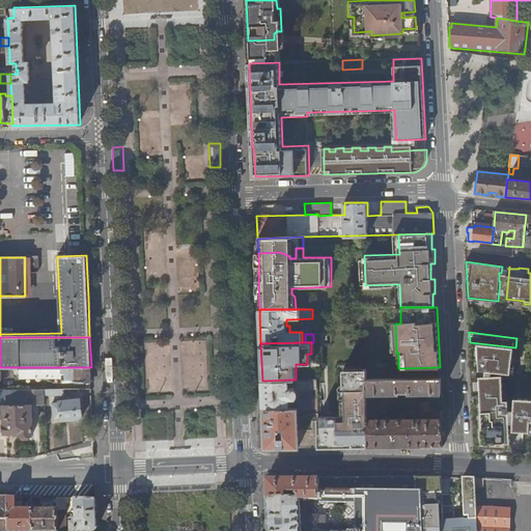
[(472,376),(498,375),(498,374),(499,367),(512,369),(515,347),(470,342),(472,376)]
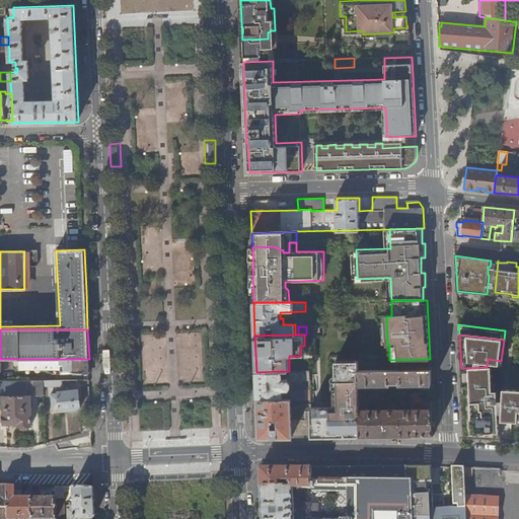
[(89,374),(89,359),(23,359),(23,369),(61,369),(61,371),(73,371),(74,374),(89,374)]
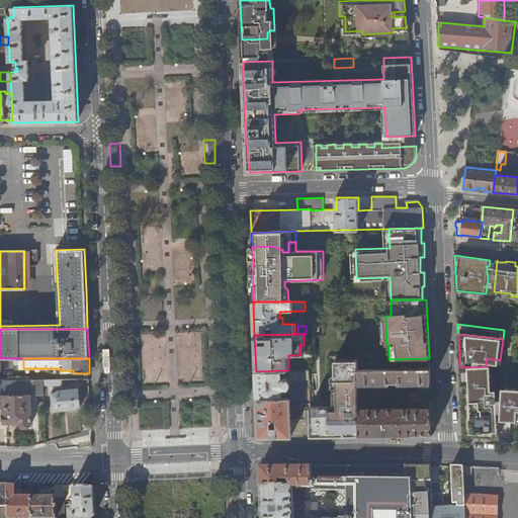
[(357,360),(334,360),(335,374),(336,374),(336,389),(334,390),(334,411),(325,411),(325,406),(311,407),(311,411),(311,436),(358,435),(358,408),(358,384),(357,369),(357,360)]
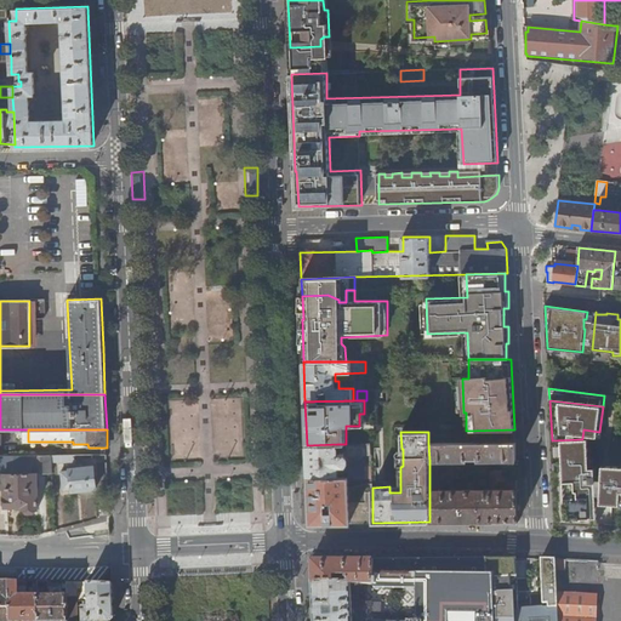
[(552,440),(556,523),(562,523),(594,525),(593,491),(592,468),(588,468),(587,439),(582,439),(552,440)]
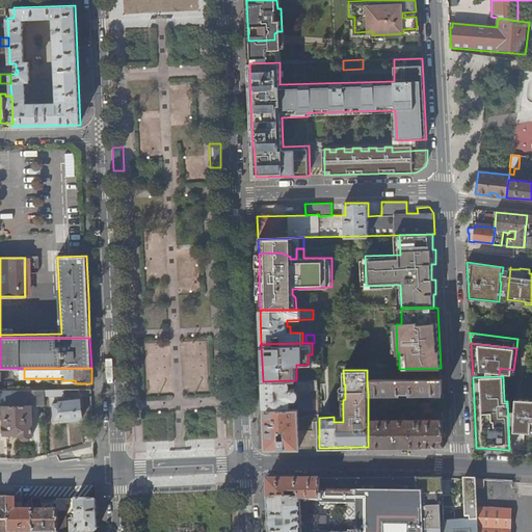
[(409,394),(442,394),(441,379),(367,379),(368,395),(399,395),(399,392),(409,392),(409,394)]
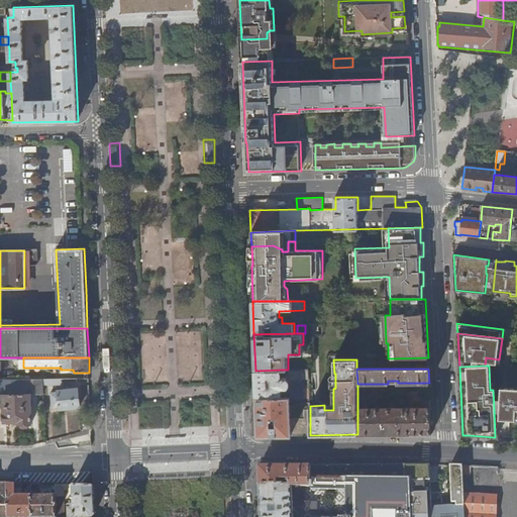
[(281,370),(255,371),(256,398),(282,398),(281,388),(287,387),(288,385),(288,382),(285,380),(285,377),(283,377),(282,379),(281,379),(281,370)]
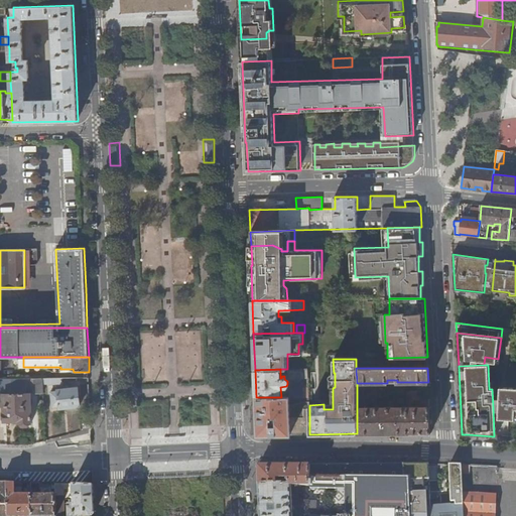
[(308,377),(307,369),(288,369),(288,376),(290,377),(308,377)]
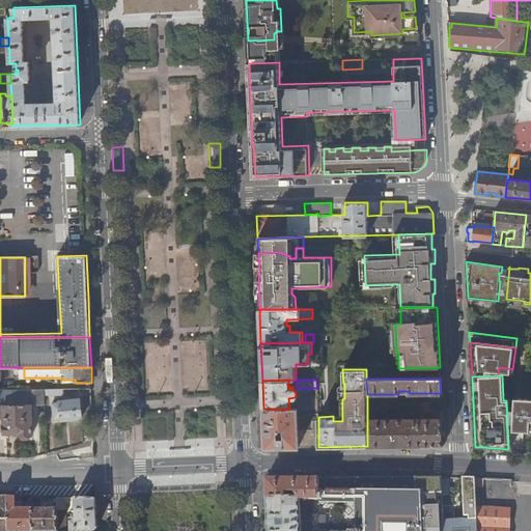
[(44,390),(27,390),(27,406),(31,406),(44,406),(44,390)]
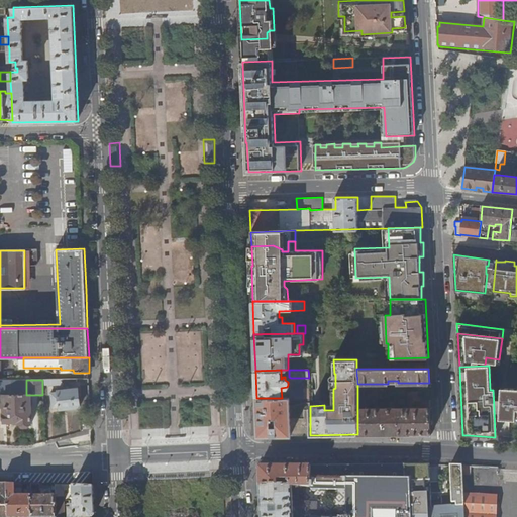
[(516,388),(502,388),(502,389),(502,408),(502,419),(516,419),(516,388)]
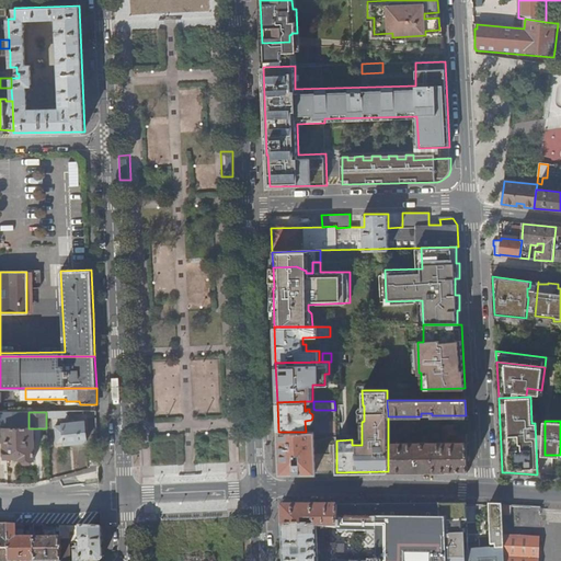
[(66,444),(87,442),(84,422),(64,423),(64,425),(56,426),(57,443),(65,443),(66,444)]
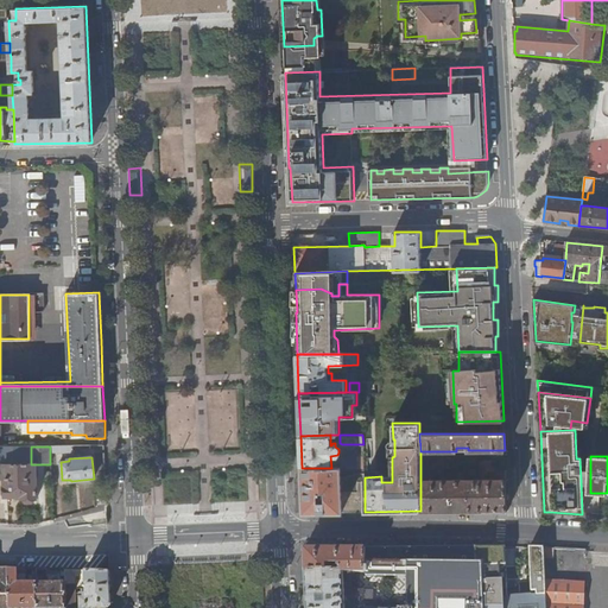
[(341,460),(342,468),(358,468),(356,457),(343,457),(341,460)]
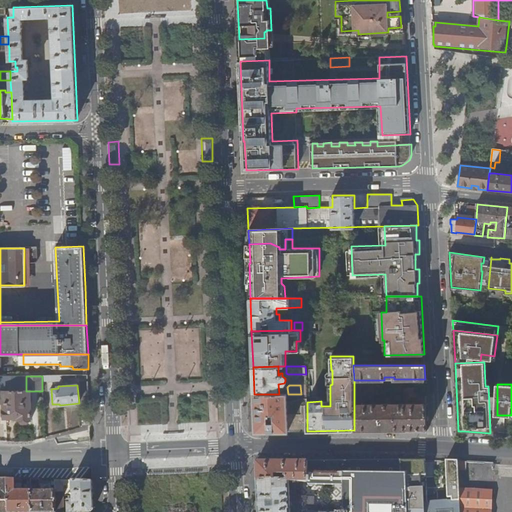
[(497,385),(488,386),(489,405),(497,404),(497,385)]
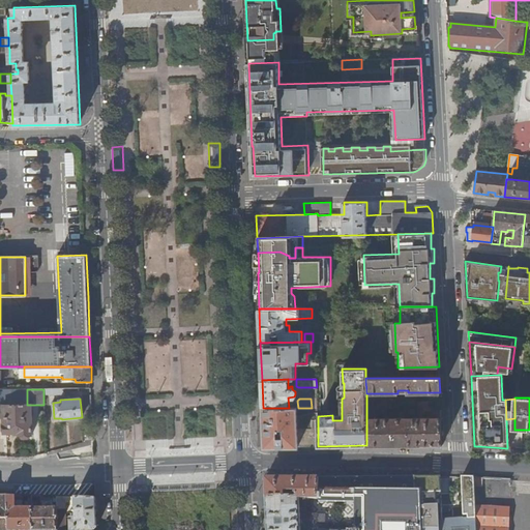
[(366,417),(366,445),(442,445),(440,402),(418,401),(418,416),(379,417),(379,415),(376,415),(376,417),(366,417)]
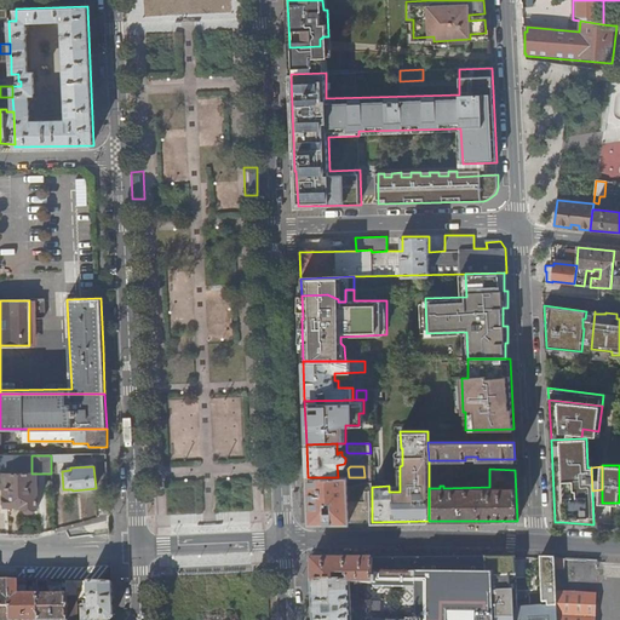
[(38,509),(36,474),(32,474),(4,474),(4,481),(0,481),(0,488),(4,488),(5,506),(22,506),(22,509),(24,509),(27,512),(33,512),(35,509),(38,509)]
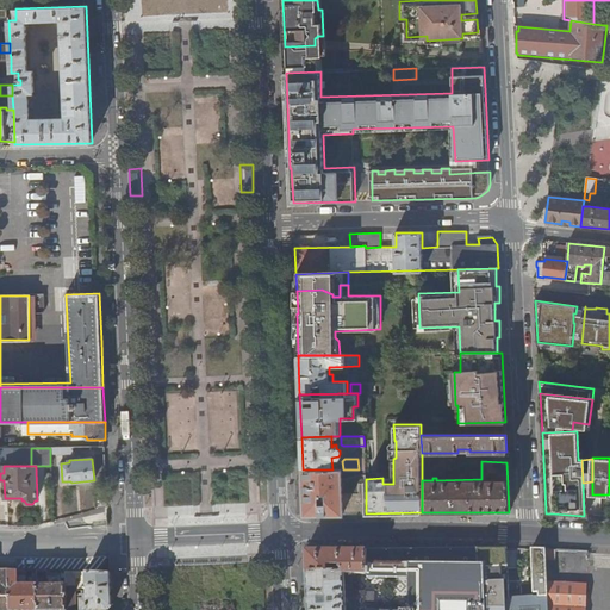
[(305,515),(343,514),(342,495),(360,493),(360,484),(366,484),(366,479),(366,477),(361,477),(360,478),(342,479),(342,470),(332,470),(303,470),(303,480),(305,515)]
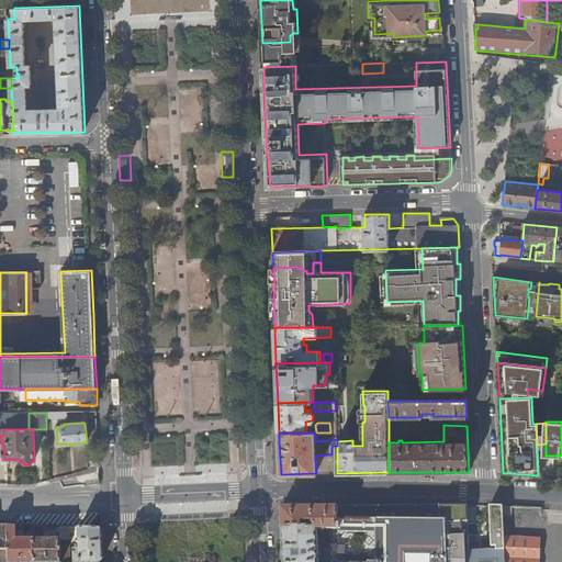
[(316,473),(337,473),(337,446),(332,446),(332,454),(315,456),(316,473)]
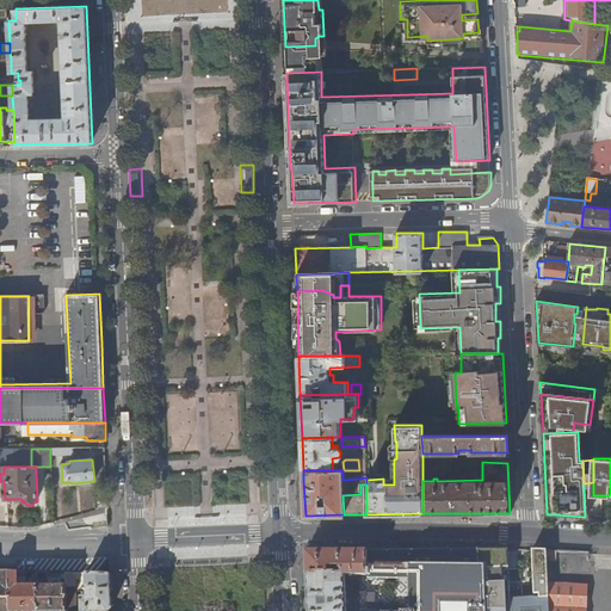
[(560,560),(560,549),(549,548),(548,550),(549,560),(560,560)]
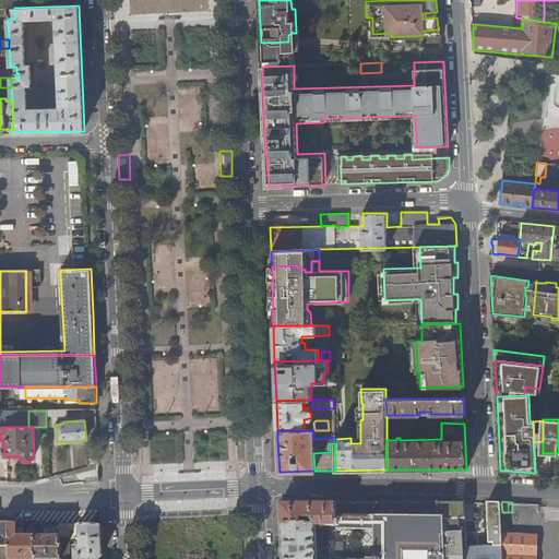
[(447,558),(447,550),(444,516),(439,516),(438,502),(337,503),(337,526),(337,530),(377,530),(377,558),(343,558),(340,557),(340,543),(330,543),(330,558),(447,558)]
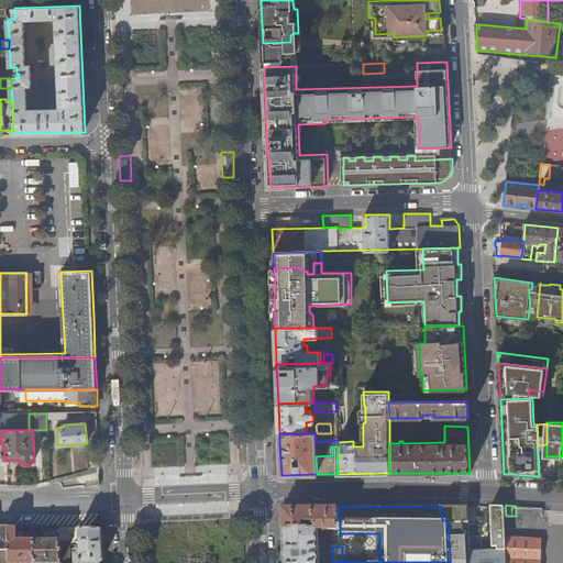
[(340,507),(283,508),(284,529),(319,527),(319,530),(331,530),(340,530),(340,507)]
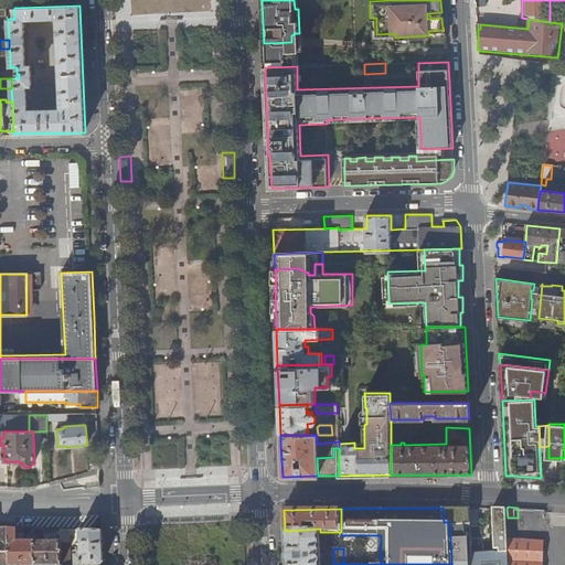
[(507,509),(493,509),(494,539),(500,539),(500,553),(482,553),(482,556),(476,556),(459,556),(451,556),(451,564),(509,564),(509,539),(507,509)]
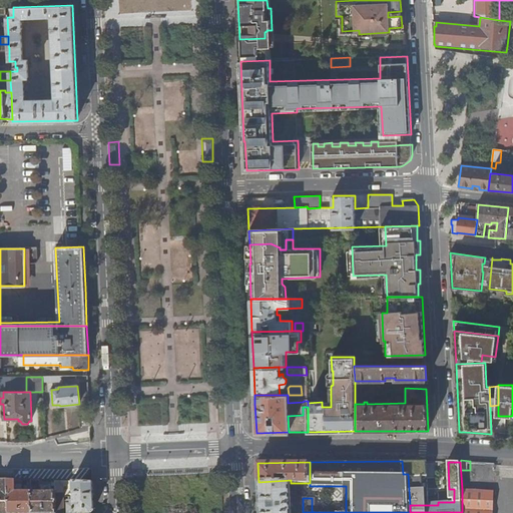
[(0,512),(9,512),(8,480),(1,480),(0,488),(0,512)]
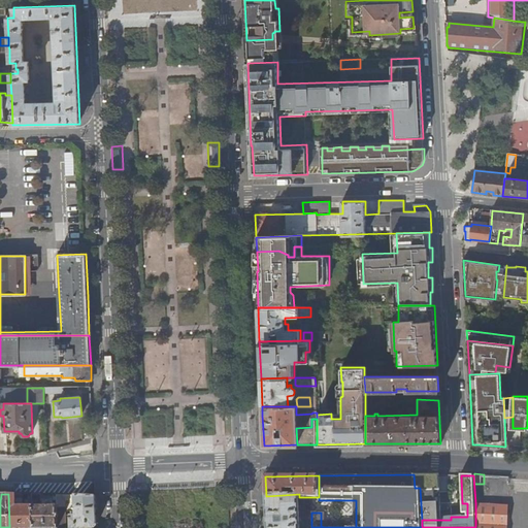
[(33,527),(33,505),(26,505),(23,505),(23,494),(8,494),(9,527),(33,527)]
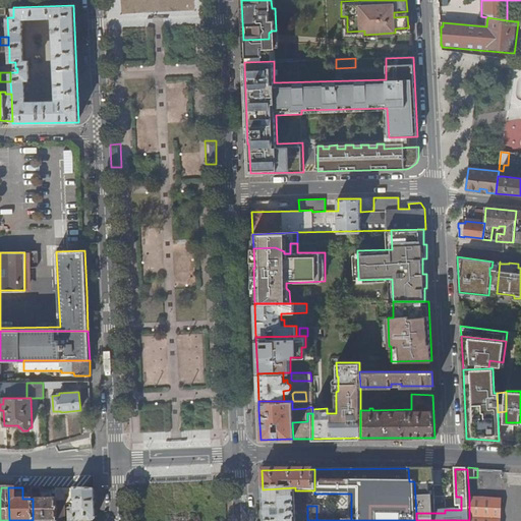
[(57,520),(56,499),(41,499),(41,488),(33,487),(33,499),(33,520),(57,520)]
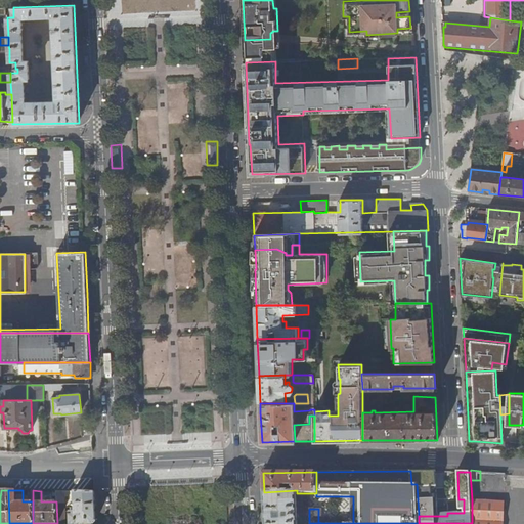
[(297,490),(264,492),(265,523),(298,523),(297,493),(297,490)]
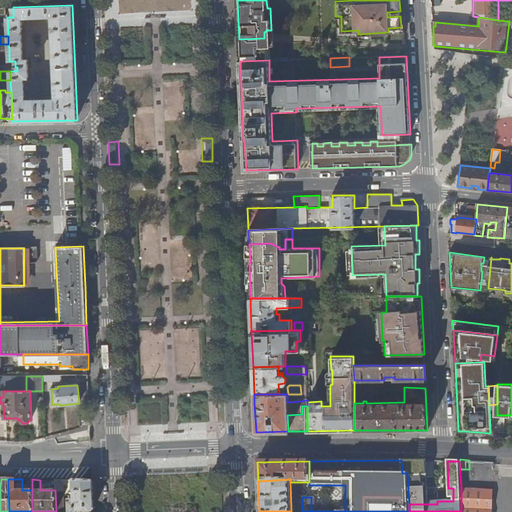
[(90,511),(94,509),(93,481),(55,480),(55,485),(55,490),(56,511),(64,511),(65,495),(66,494),(68,494),(69,492),(70,490),(73,490),(73,492),(71,492),(71,495),(73,495),(73,502),(68,502),(67,511),(90,511)]
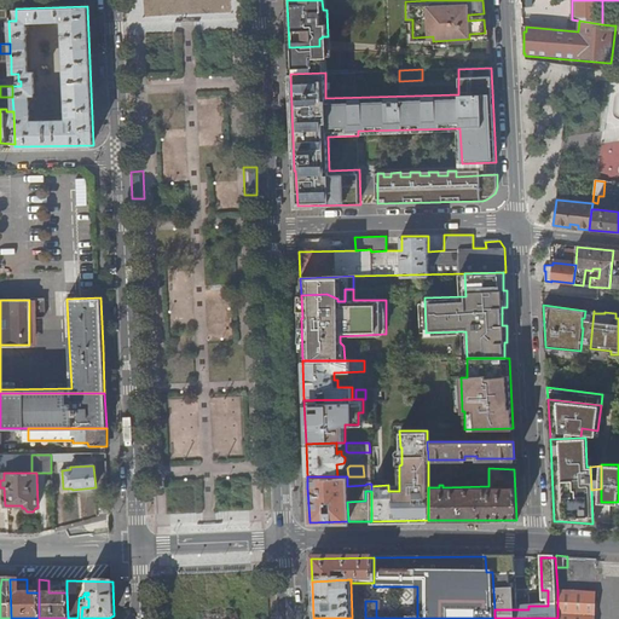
[(557,590),(557,618),(596,618),(599,593),(557,590)]
